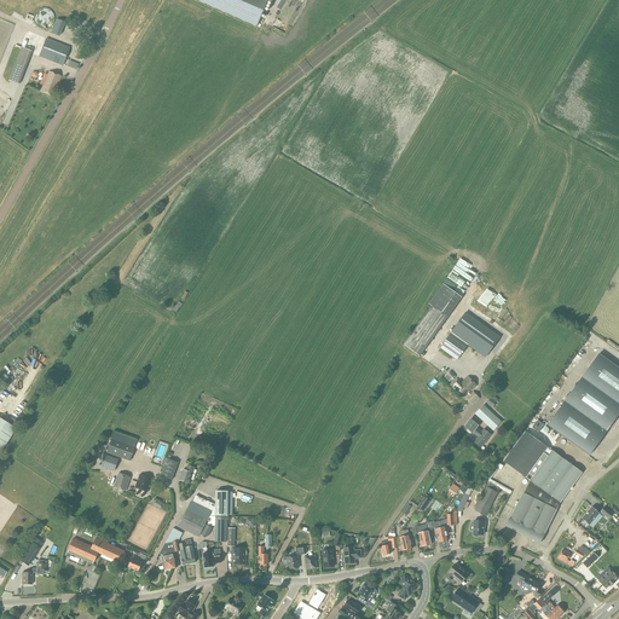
[(268,0),(200,0),(258,25),(268,0)]
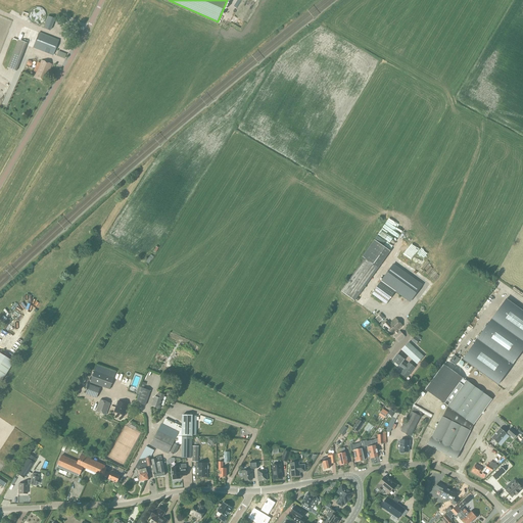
[(29,14),(29,15),(29,16),(29,17),(29,18),(29,19),(30,19),(30,20),(31,21),(32,22),(33,24),(34,24),(35,24),(36,25),(37,25),(38,25),(39,25),(39,24),(40,24),(41,24),(42,22),(43,22),(43,21),(44,21),(44,20),(45,19),(45,18),(45,17),(46,16),(46,15),(45,14),(45,13),(45,12),(44,11),(44,10),(43,9),(42,9),(42,8),(41,8),(40,7),(39,7),(38,7),(37,7),(36,7),(35,7),(34,8),(33,8),(32,9),(31,10),(30,11),(29,12),(29,13),(29,14)]
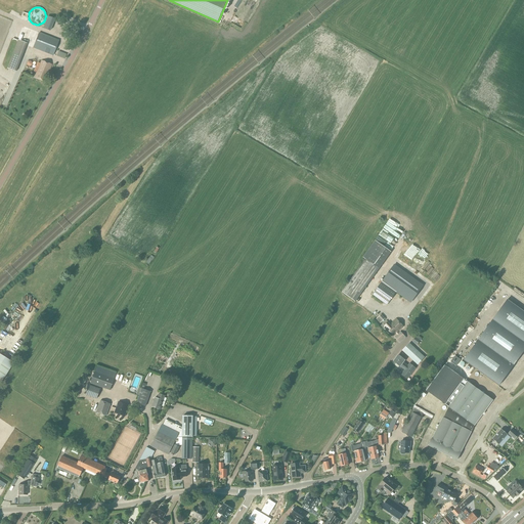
[(44,31),(48,32),(52,22),(47,20),(44,31)]
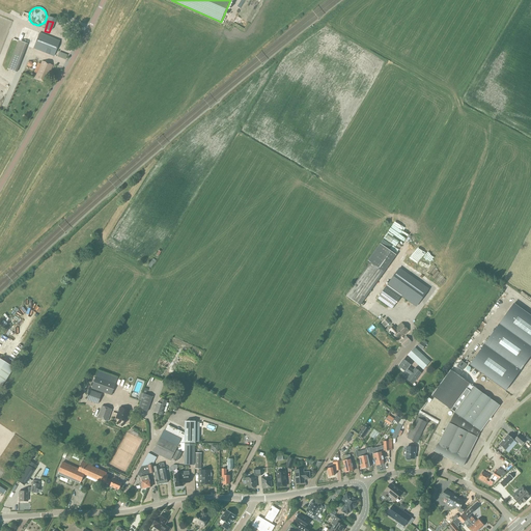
[(39,33),(36,40),(33,48),(33,49),(54,57),(59,42),(39,33)]
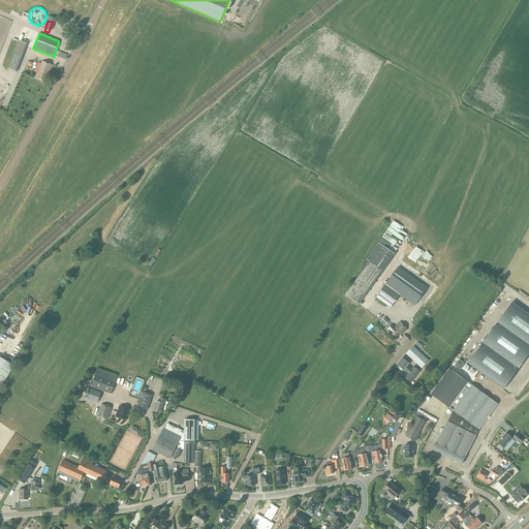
[(16,72),(27,45),(18,41),(7,68),(16,72)]
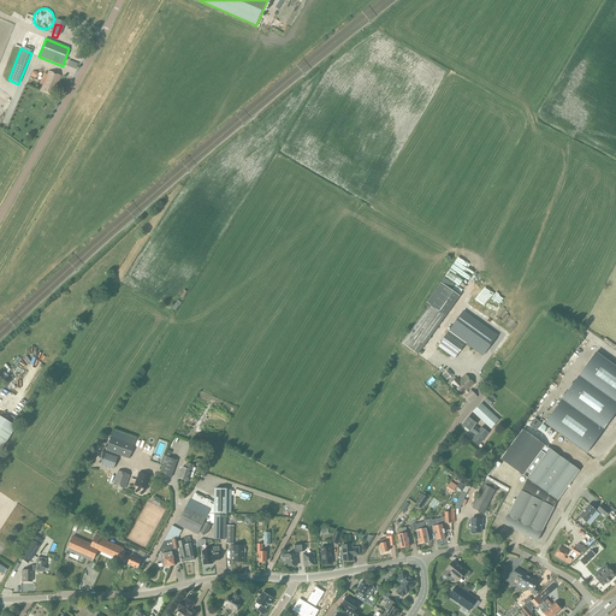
[(53,96),(60,76),(48,71),(40,92),(53,96)]
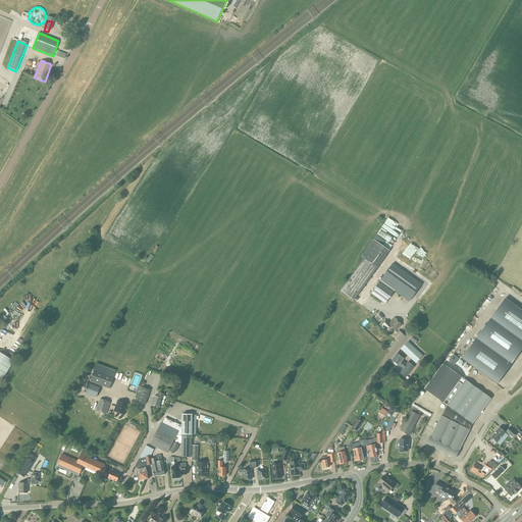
[(85,89),(87,85),(71,79),(69,84),(85,89)]
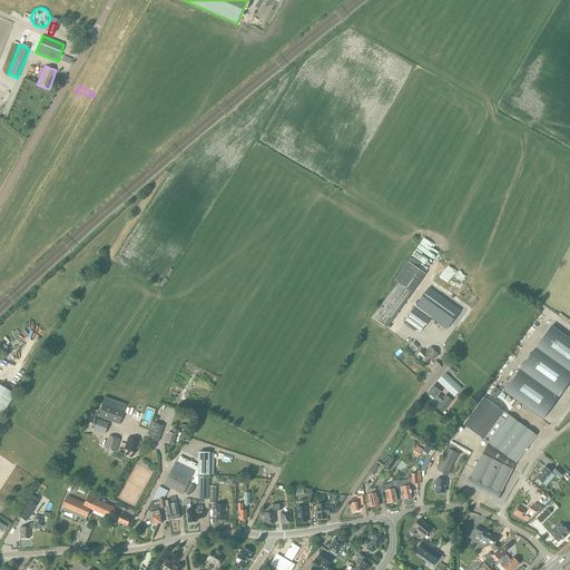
[(385,328),(397,313),(412,292),(425,274),(409,262),(395,279),(397,282),(395,285),(391,292),(372,318),(385,328)]
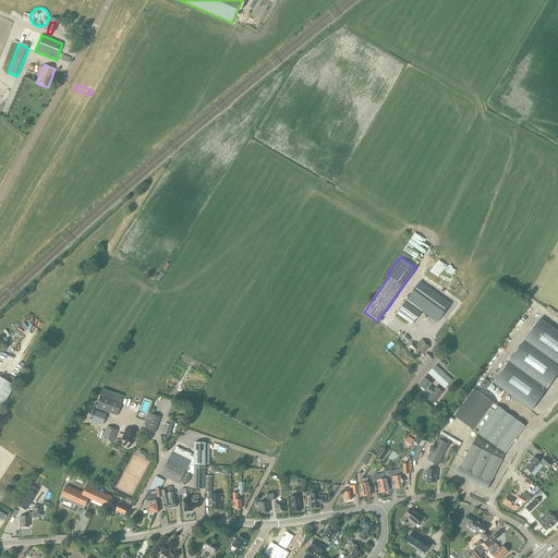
[(412,325),(422,312),(437,323),(450,304),(420,282),(398,314),(412,325)]
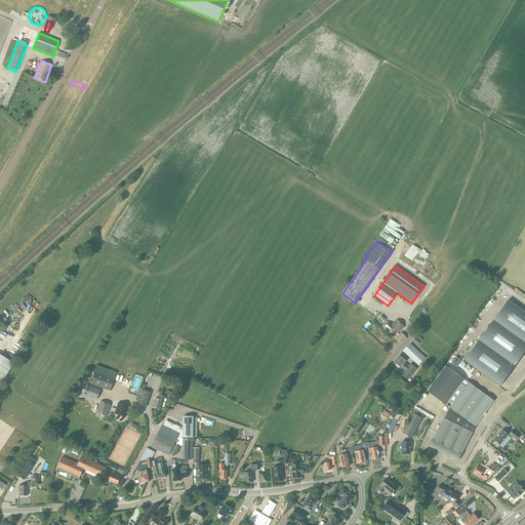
[(499,387),(524,351),(524,312),(508,299),(465,361),(499,387)]
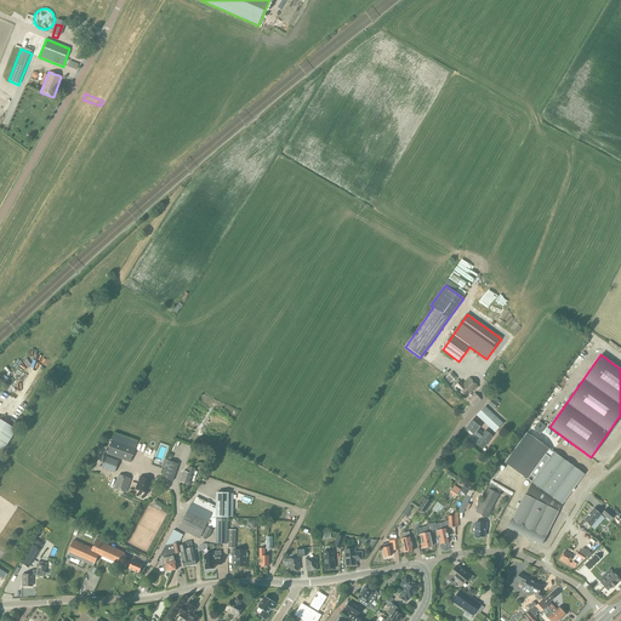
[(460,382),(456,386),(455,387),(459,391),(466,398),(478,387),(469,379),(463,383),(461,381),(460,382)]
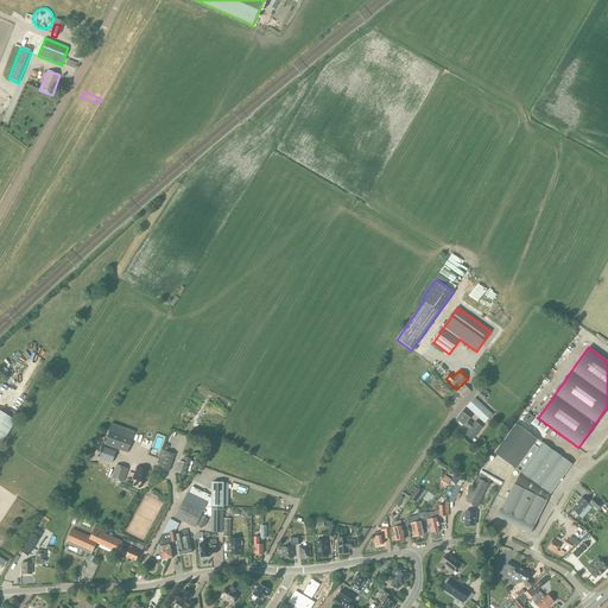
[(466,387),(457,396),(463,399),(470,392),(466,387)]
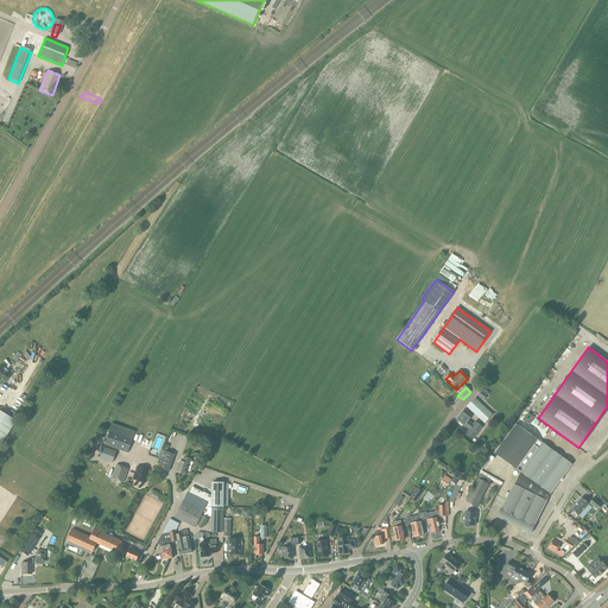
[(485,423),(492,415),(474,399),(467,406),(485,423)]
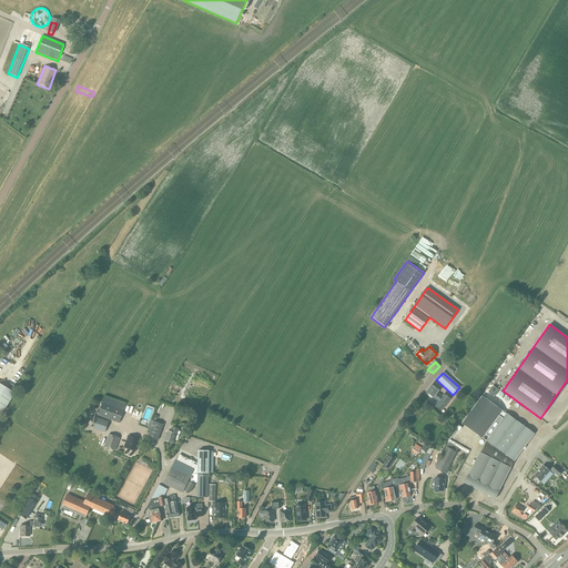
[(0,416),(14,394),(0,384),(0,416)]
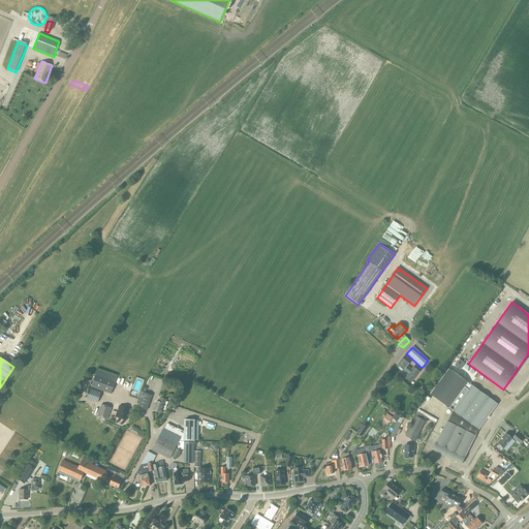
[(411,369),(407,366),(409,364),(402,359),(397,365),(404,370),(408,373),(405,378),(411,382),(419,371),(413,367),(411,369)]
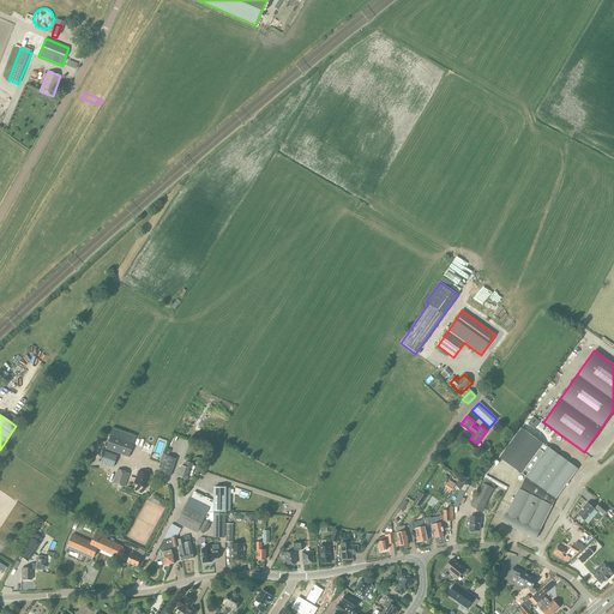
[(533,417),(528,425),(534,429),(540,422),(533,417)]
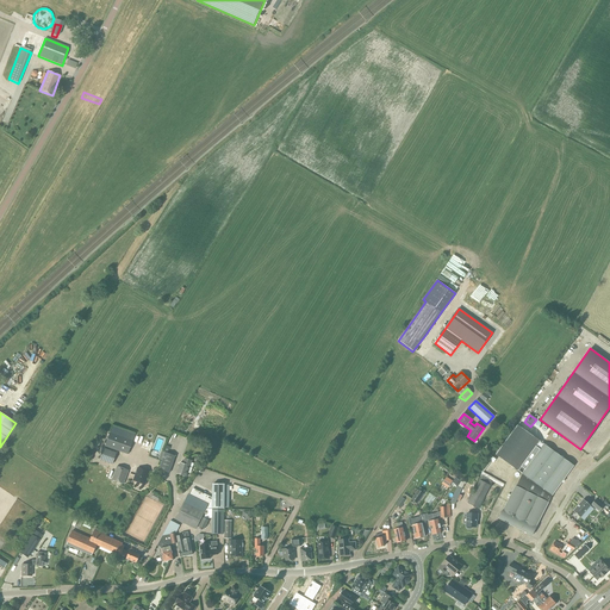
[(574,466),(517,425),(496,455),(523,474),(521,479),(518,478),(498,518),(531,535),(553,495),(574,466)]
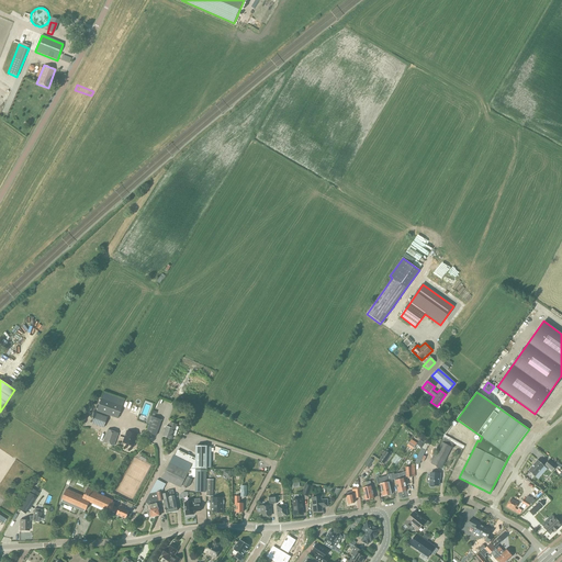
[(117,418),(122,406),(101,400),(97,412),(117,418)]
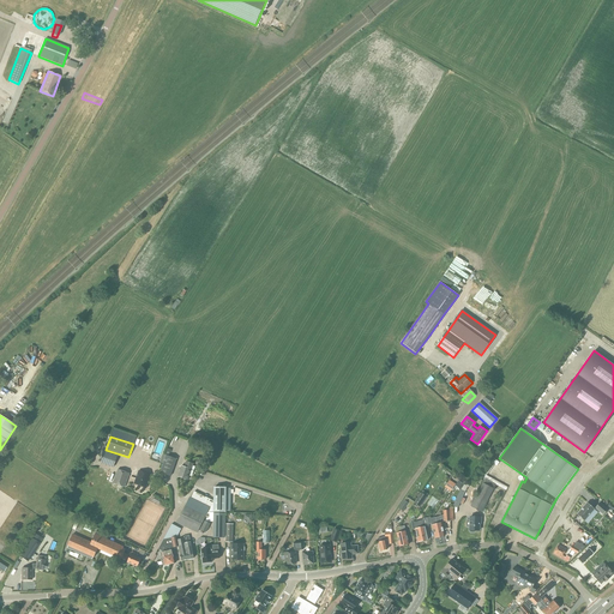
[(113,468),(118,457),(103,452),(100,463),(113,468)]
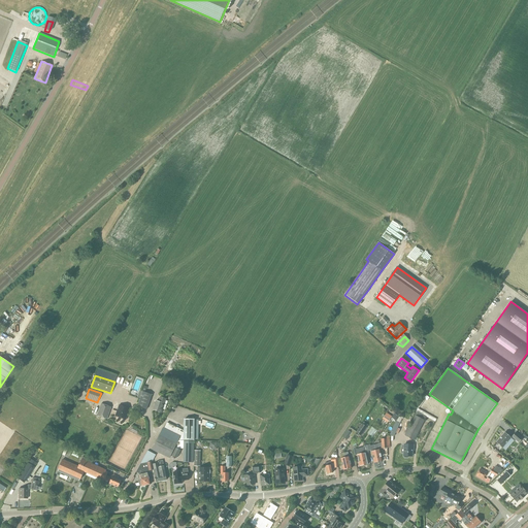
[(146,409),(152,395),(142,392),(137,406),(146,409)]
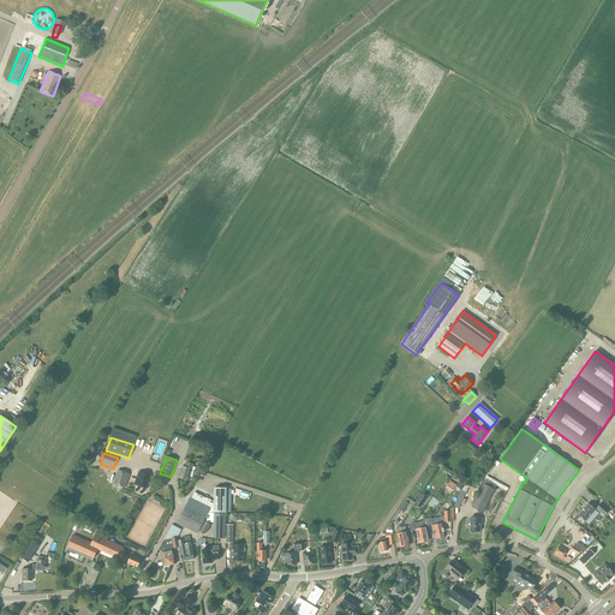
[(191,470),(193,464),(187,461),(185,469),(181,467),(178,477),(187,481),(191,470)]
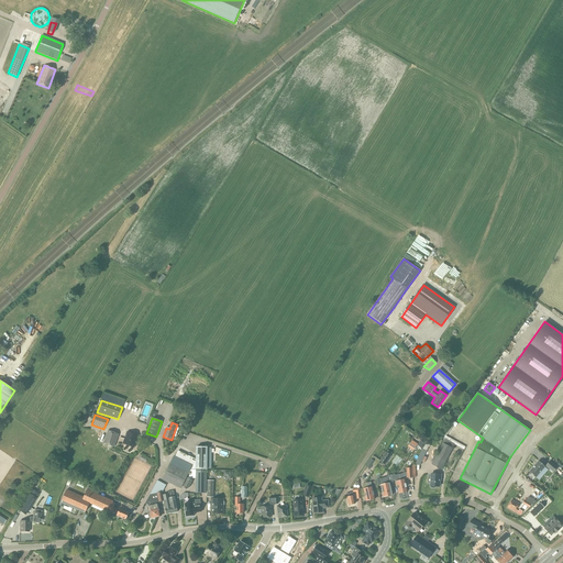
[(463,441),(461,444),(446,435),(452,426),(449,423),(442,437),(464,449),(467,444),(463,441)]
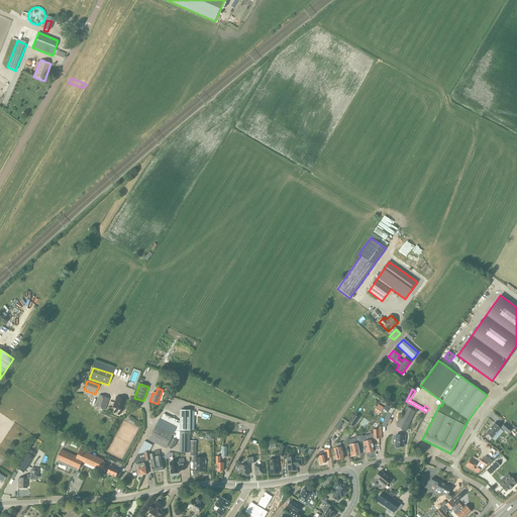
[(423,400),(427,395),(424,393),(421,391),(417,396),(423,400)]
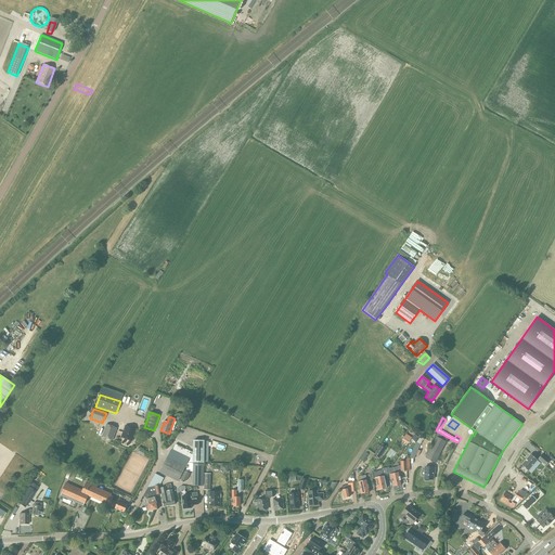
[(113,440),(117,428),(106,424),(102,437),(113,440)]
